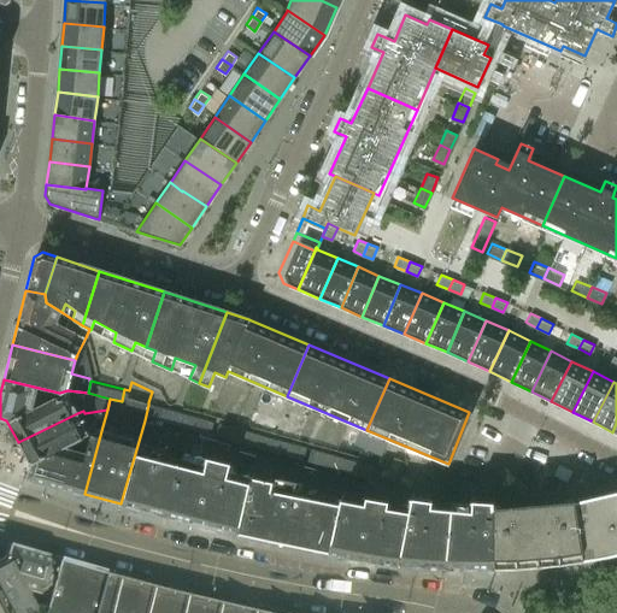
[(210,432),(213,422),(150,405),(146,417),(182,426),(210,432)]
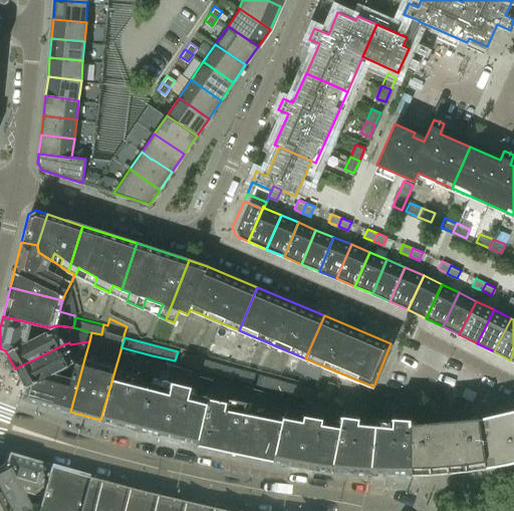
[(26,388),(73,361),(64,344),(15,368),(26,388)]
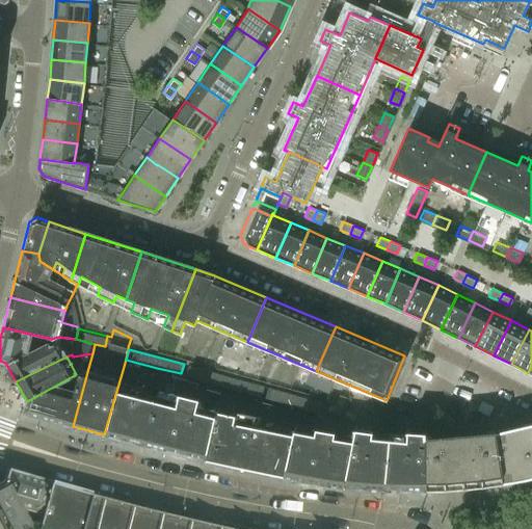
[(124,441),(143,368),(125,363),(104,434),(124,441)]
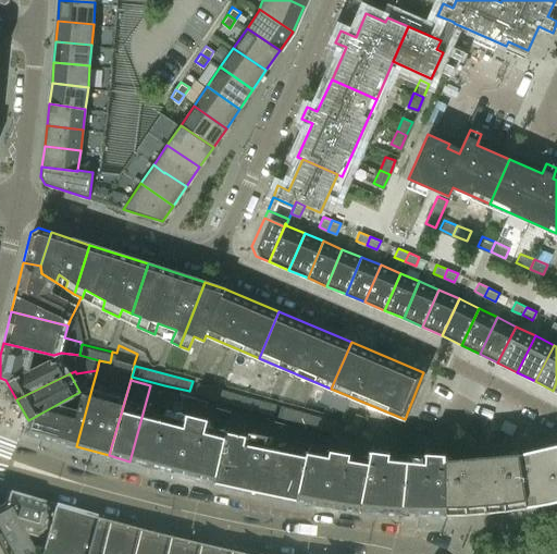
[(256,397),(210,386),(206,385),(206,384),(197,382),(194,392),(203,395),(208,396),(254,408),(258,410),(258,411),(273,415),(276,404),(261,401),(256,398),(256,397)]
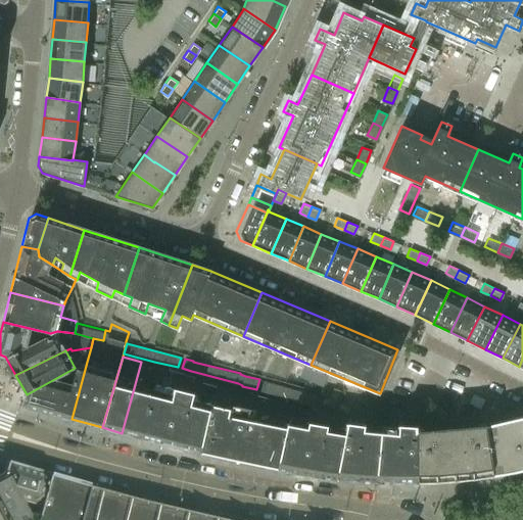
[(72,419),(87,362),(75,368),(27,394),(24,405),(72,419)]
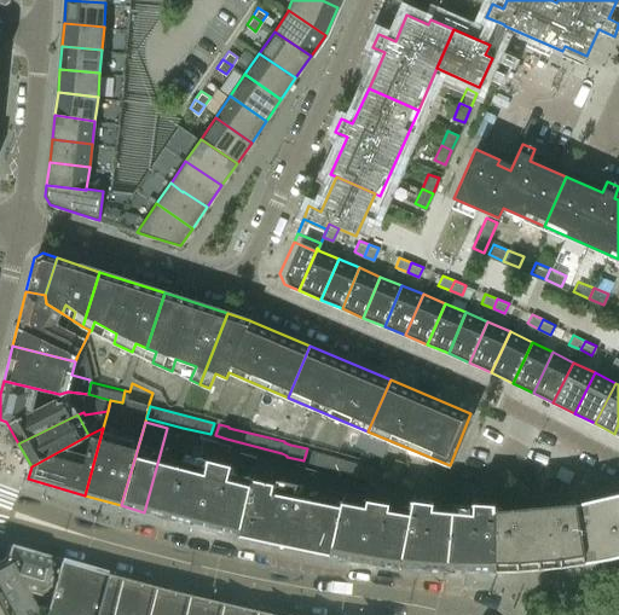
[(168,518),(190,434),(167,428),(144,512),(168,518)]
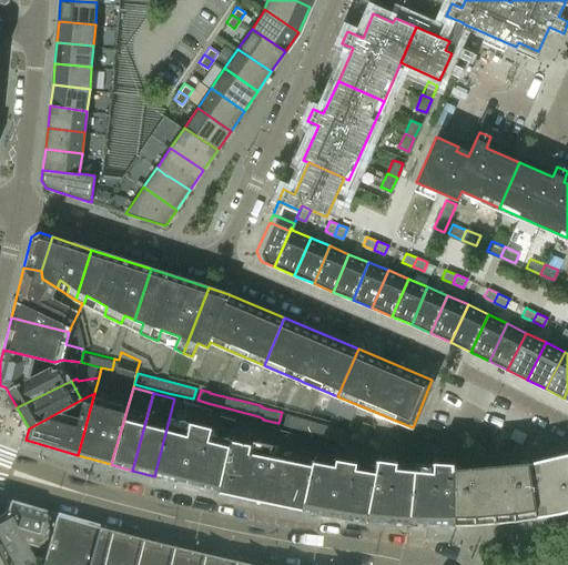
[(175,481),(195,404),(174,399),(154,476),(175,481)]
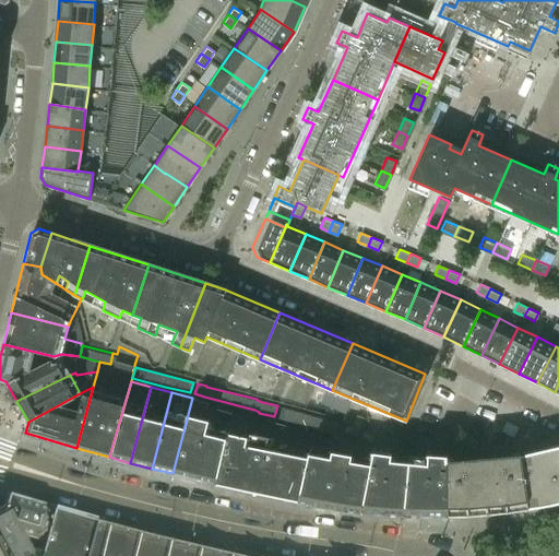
[(197,480),(213,404),(192,398),(173,473),(197,480)]
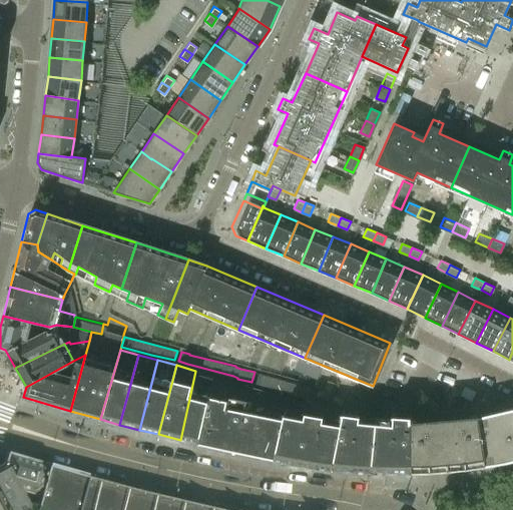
[(197,444),(212,375),(195,371),(180,440),(197,444)]
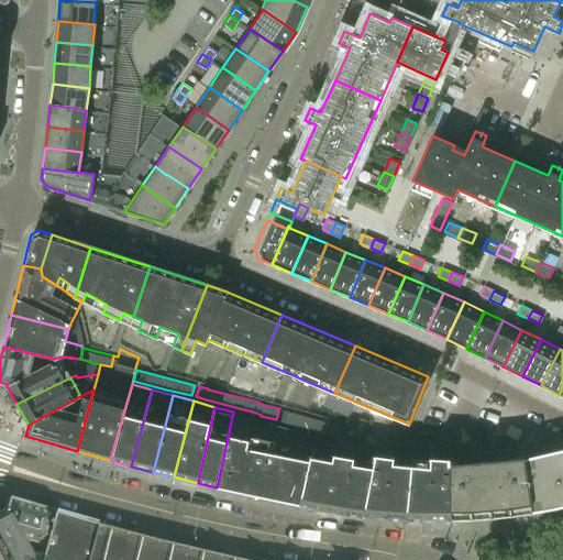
[(341,425),(302,414),(283,409),(279,420),(338,435),(341,425)]
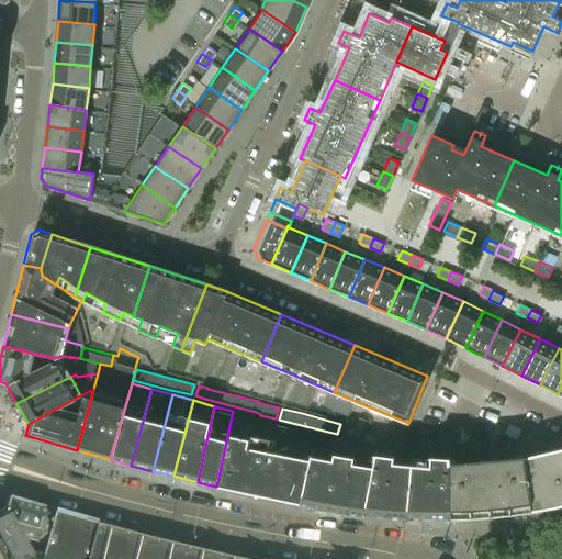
[(235,490),(251,416),(233,411),(216,487),(235,490)]
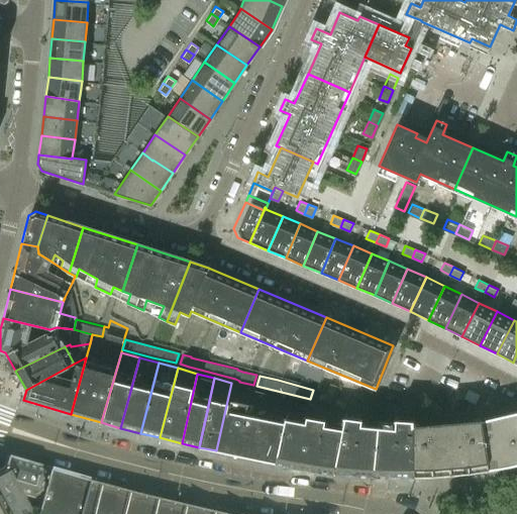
[(329,382),(322,399),(330,403),(337,385),(329,382)]
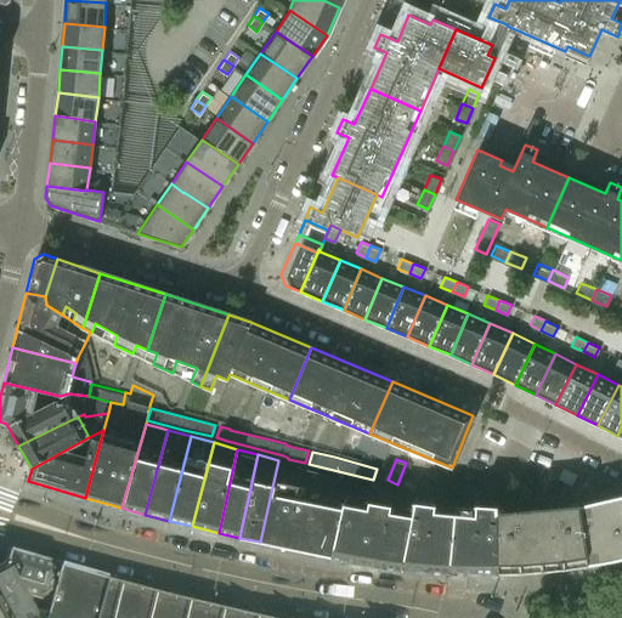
[(282,546),(301,466),(278,460),(260,542),(282,546)]
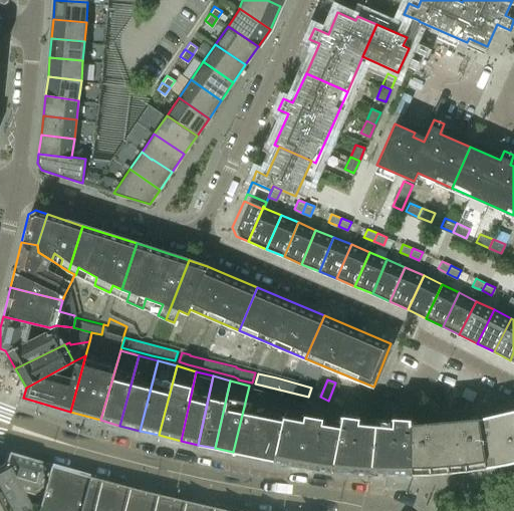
[(253,456),(269,392),(249,386),(233,452),(253,456)]
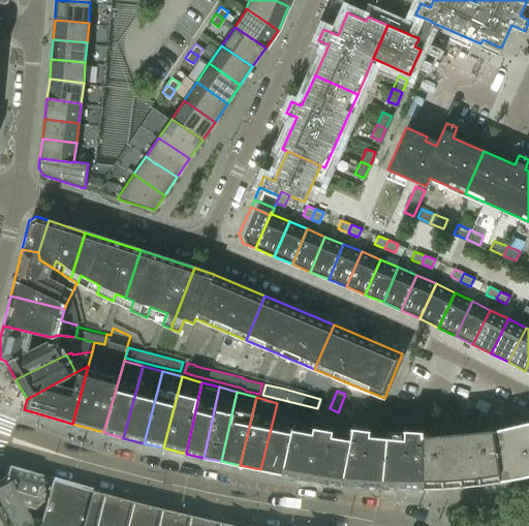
[(281,474),(297,408),(277,403),(260,469),(281,474)]
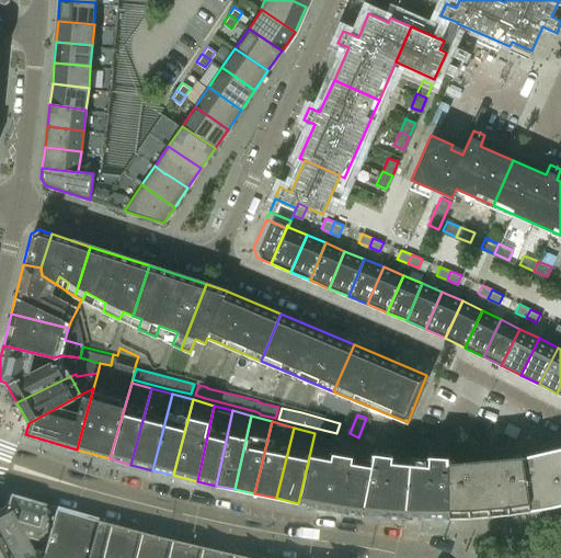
[(320,507),(336,434),(332,434),(331,437),(315,433),(298,503),(320,507)]
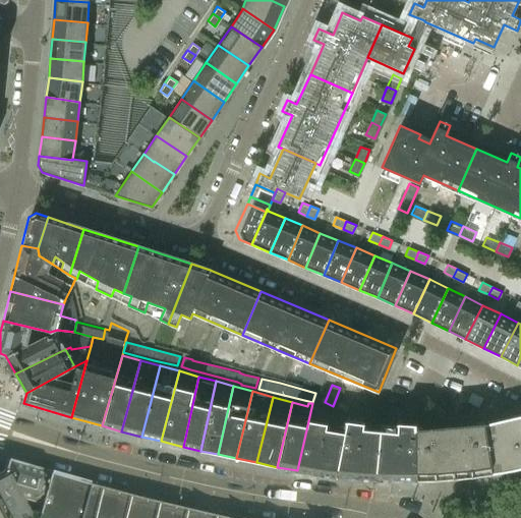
[(316,474),(331,406),(312,403),(297,470),(316,474)]
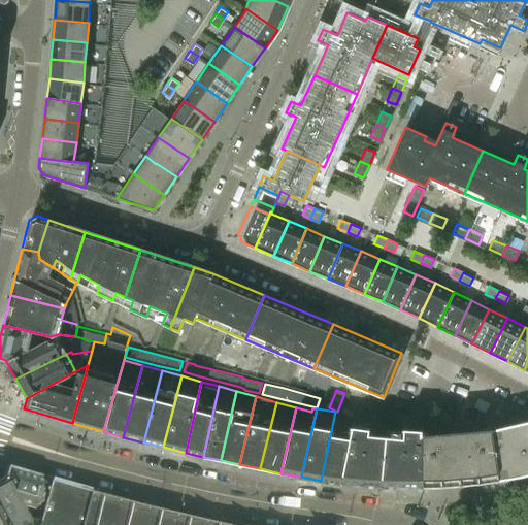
[(339,483),(350,433),(353,421),(351,421),(352,415),(335,412),(321,481),(339,483)]
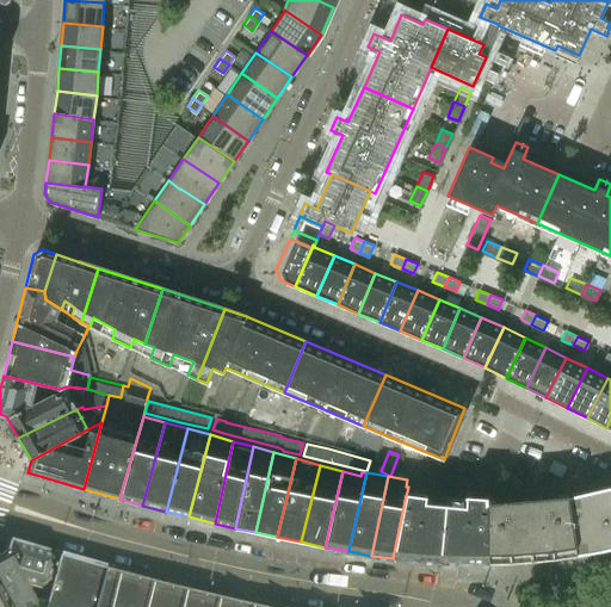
[(421,562),(427,497),(429,488),(408,487),(405,501),(393,558),(412,561),(421,562)]
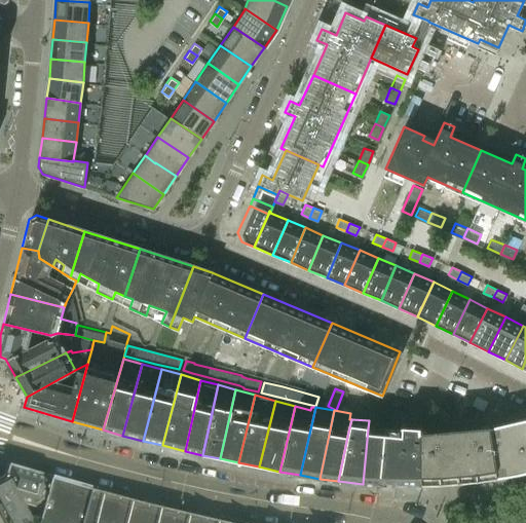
[(525,419),(499,425),(498,478),(518,475),(525,473),(525,419)]
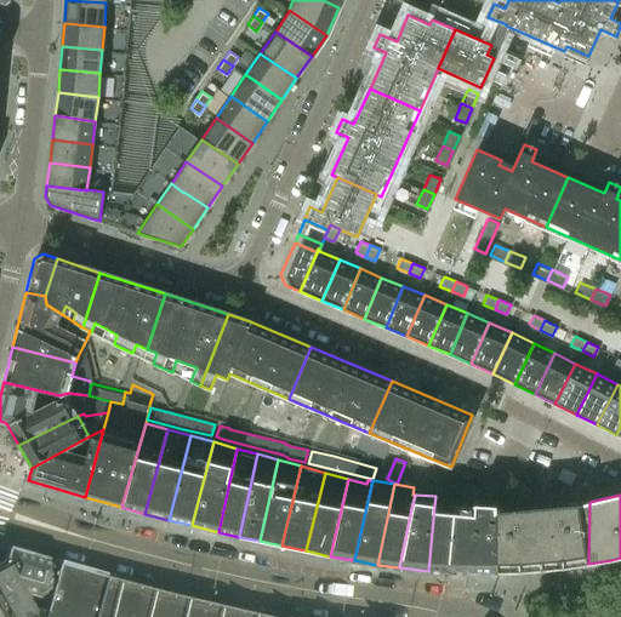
[(588,564),(590,502),(576,506),(495,513),(495,572),(520,572),(560,569),(588,564)]
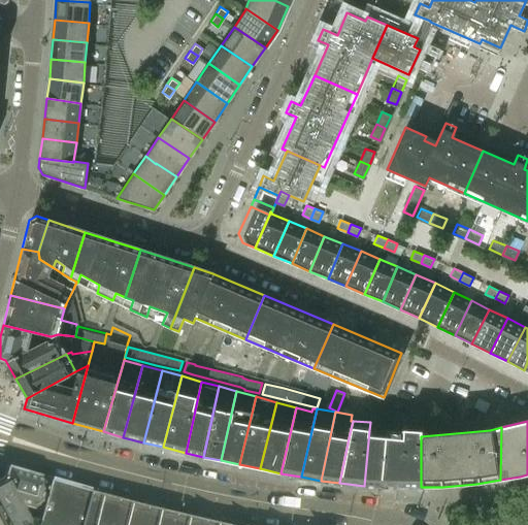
[(400,487),(403,430),(386,429),(386,432),(381,487),(400,487)]
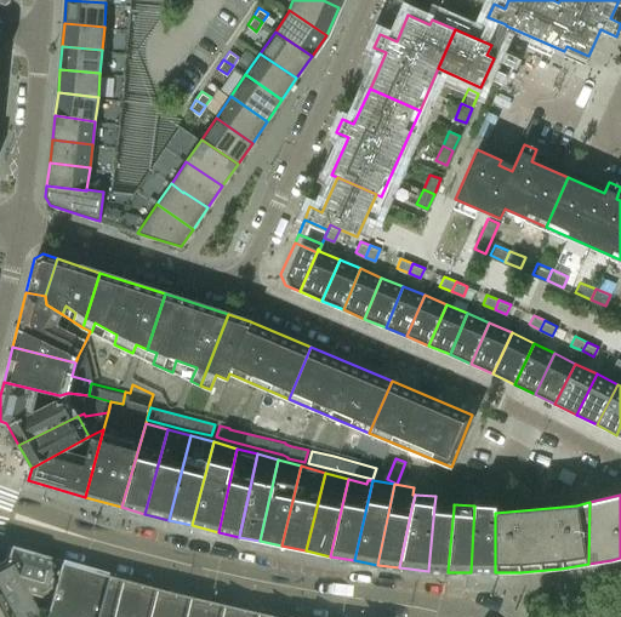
[(448,572),(454,508),(434,506),(428,571),(448,572)]
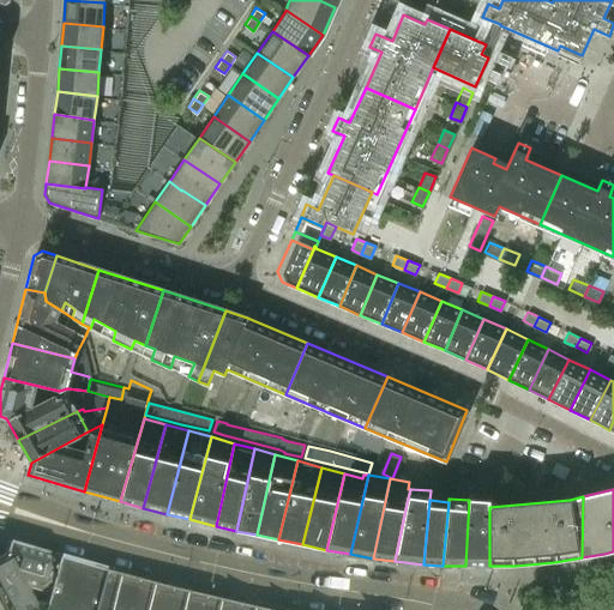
[(489,566),(489,507),(489,501),(469,500),(465,566),(489,566)]
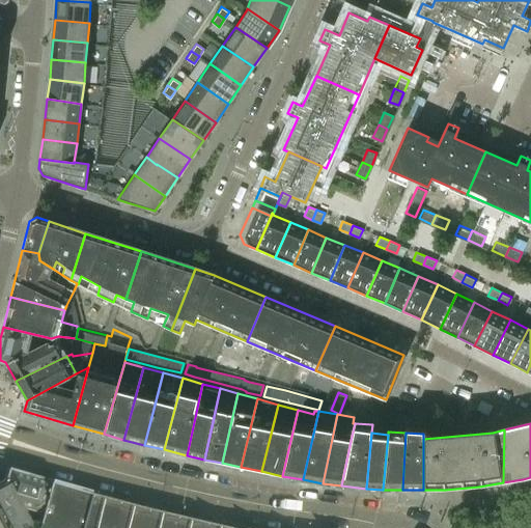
[(48,482),(6,470),(3,479),(19,508),(38,515),(48,482)]
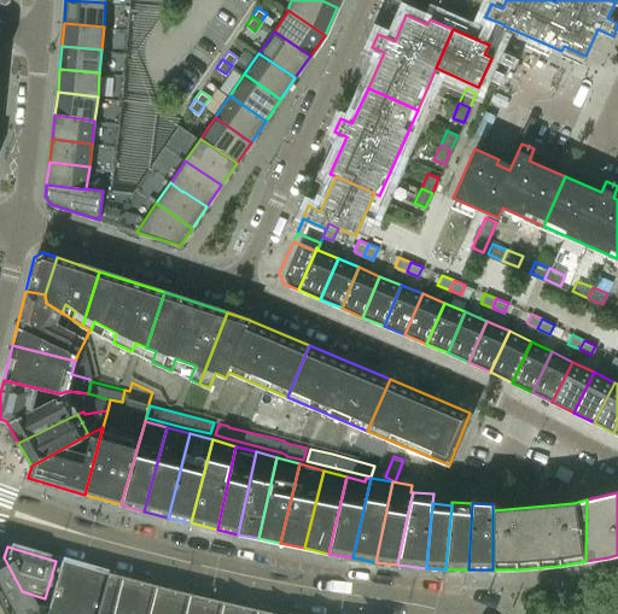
[(34,613),(22,591),(4,557),(0,560),(0,601),(6,613),(34,613)]
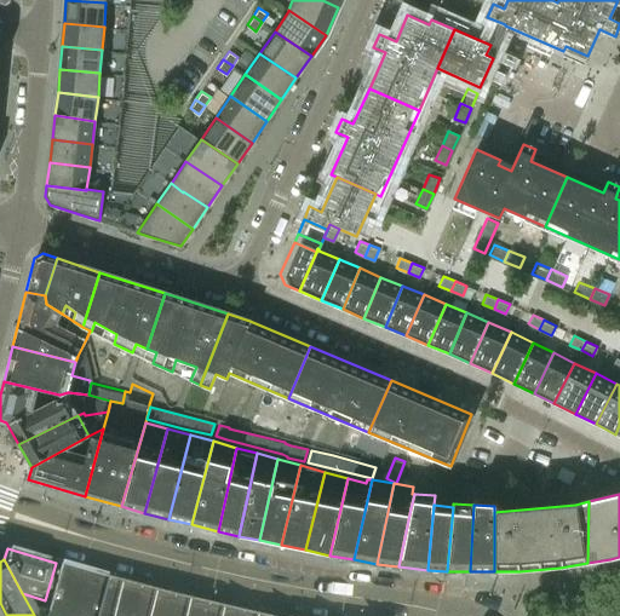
[(64,615),(78,569),(56,563),(45,600),(40,615),(64,615)]
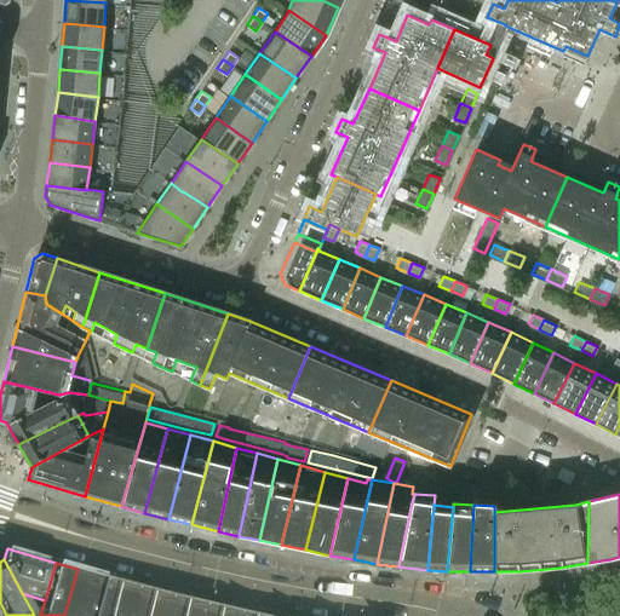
[(78,569),(64,615),(89,615),(101,575),(78,569)]
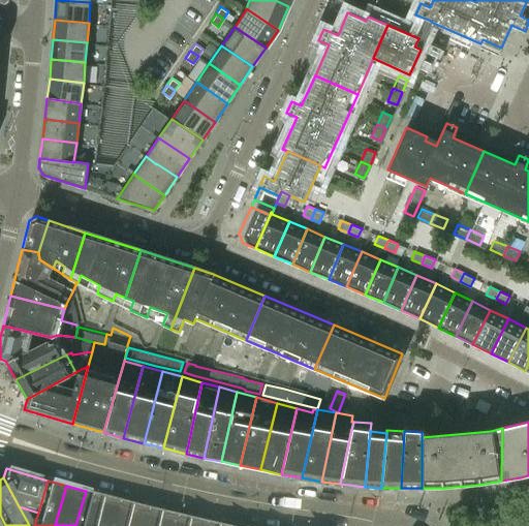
[(226,525),(144,507),(86,491),(75,525),(226,525)]
